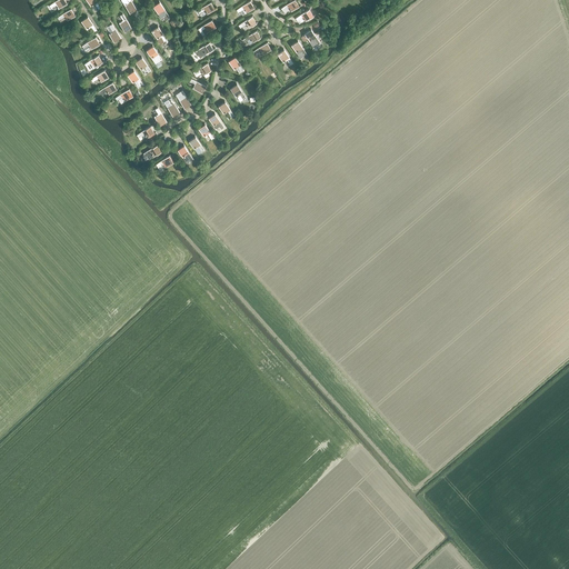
[(56,5),(58,9),(67,3),(65,0),(57,0),(49,6),(51,8),(56,5)]
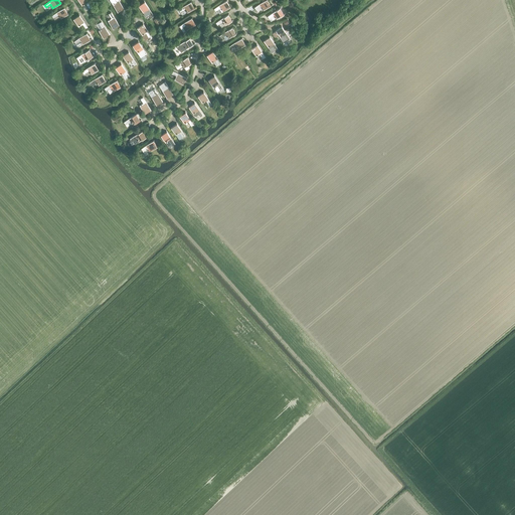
[(89,8),(92,7),(87,0),(77,0),(82,6),(86,3),(89,8)]
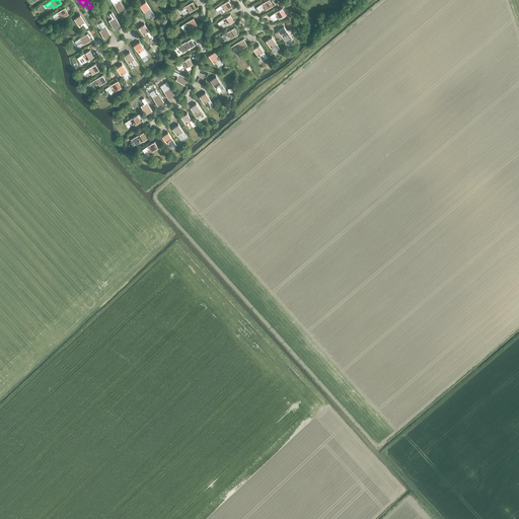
[(109,0),(119,12),(125,8),(119,0),(109,0)]
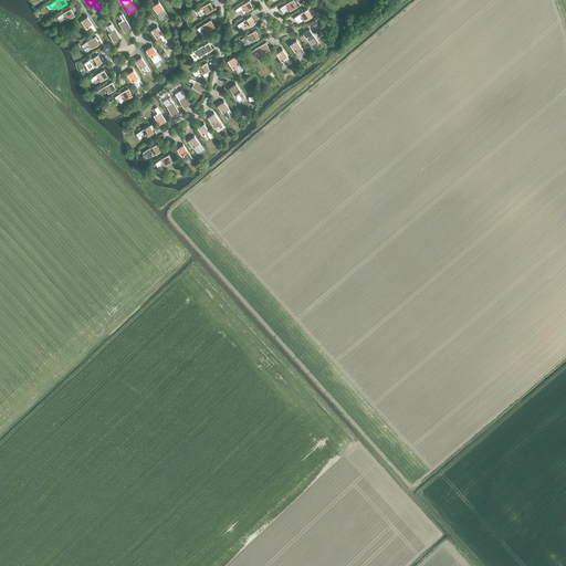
[(286,7),(290,11),(297,6),(293,0),(291,0),(290,1),(280,8),(281,11),(286,7)]
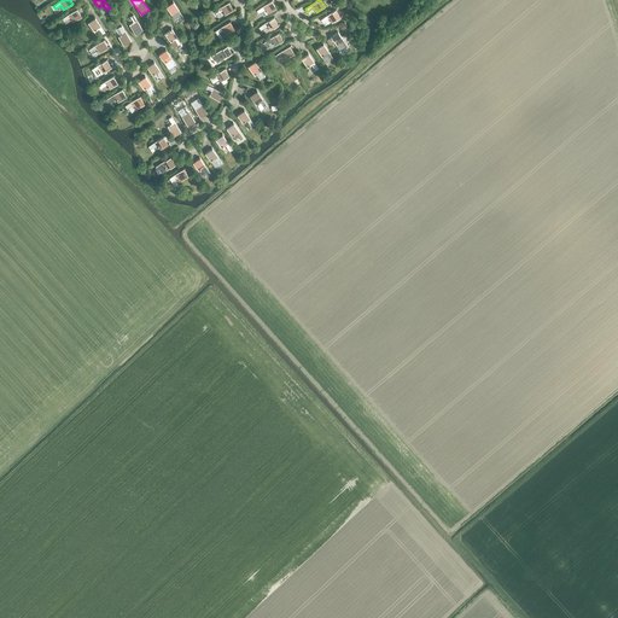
[(272,1),(256,11),(258,13),(261,12),(263,17),(268,13),(277,9),(272,1)]
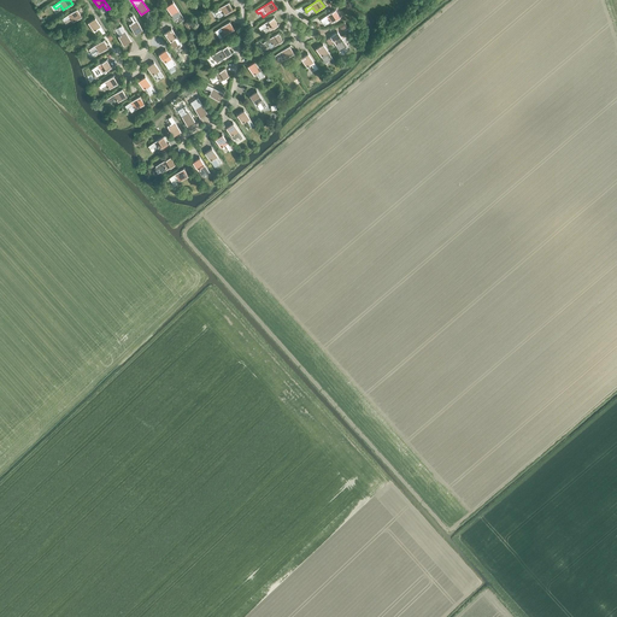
[(178,17),(180,18),(183,17),(174,3),(165,7),(174,19),(178,17)]
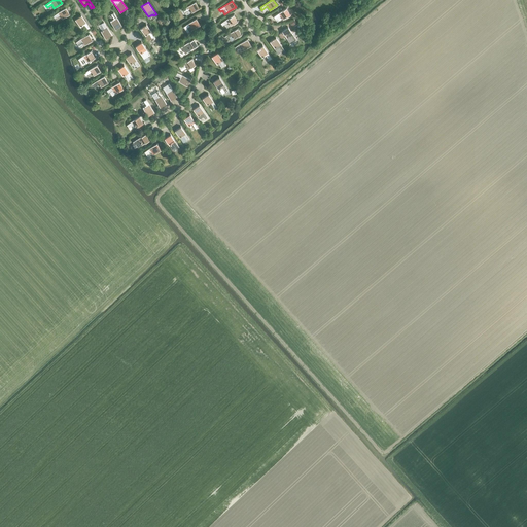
[(189,9),(191,13),(199,8),(195,2),(182,10),(184,12),(189,9)]
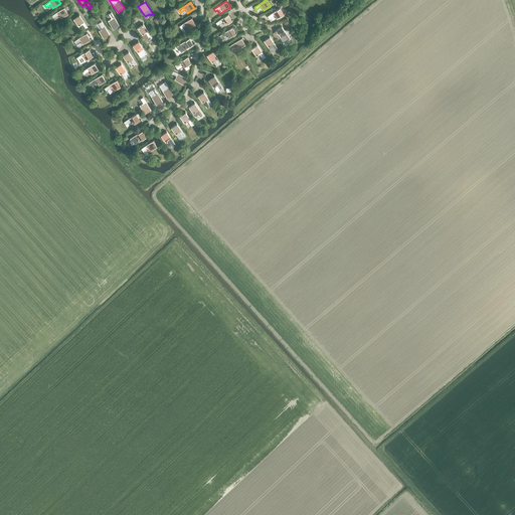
[(58,15),(60,18),(67,14),(63,8),(51,15),(53,18),(58,15)]
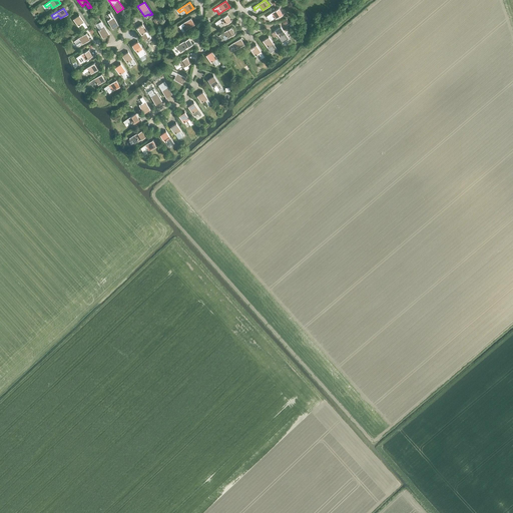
[(273,15),(276,19),(283,14),(279,8),(267,16),(268,19),(273,15)]
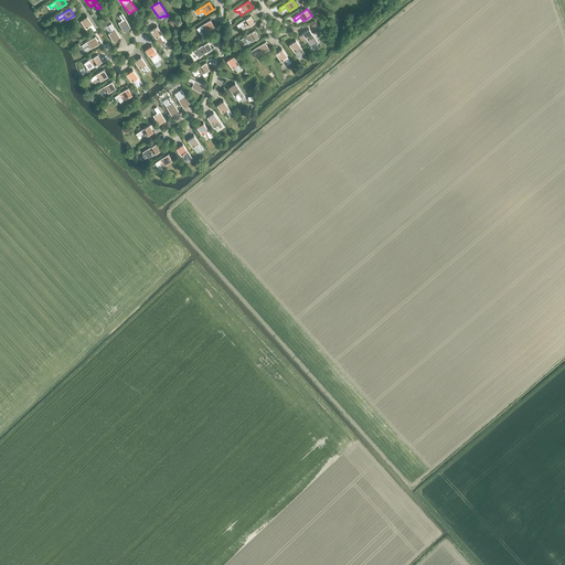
[(118,23),(124,32),(130,28),(121,13),(119,16),(123,20),(118,23)]
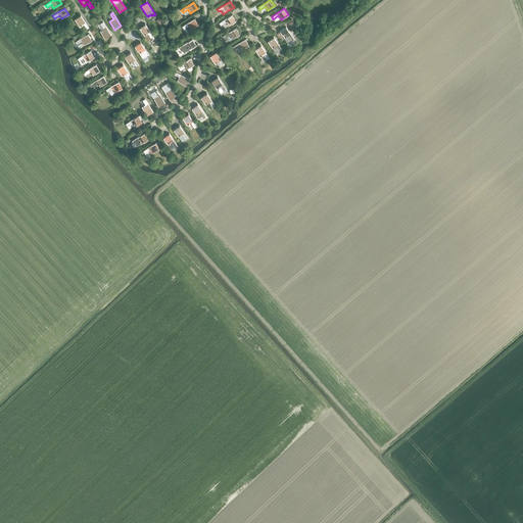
[(226,22),(228,26),(235,21),(231,14),(219,22),(221,26),(226,22)]
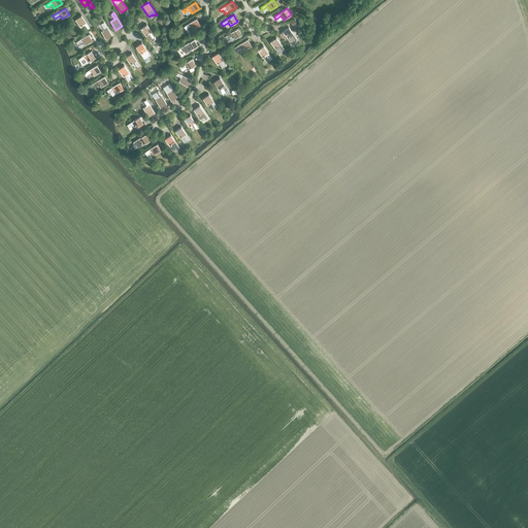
[(87,30),(90,28),(81,15),(75,20),(80,28),(85,25),(87,30)]
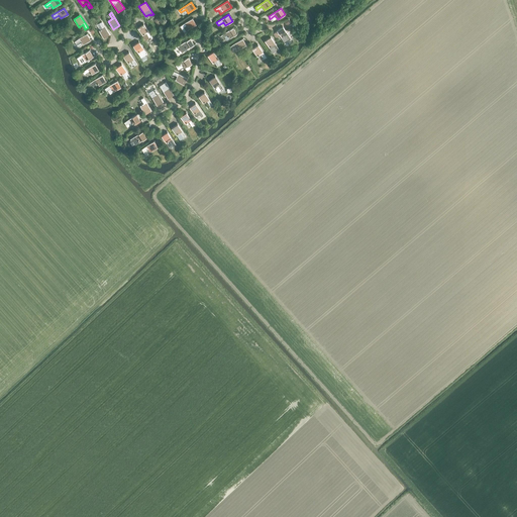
[(192,18),(180,26),(182,28),(184,27),(187,30),(196,24),(192,18)]
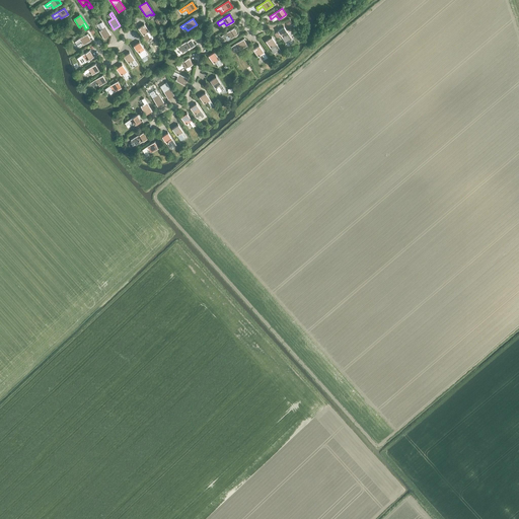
[(99,30),(103,39),(110,34),(102,21),(99,23),(102,28),(99,30)]
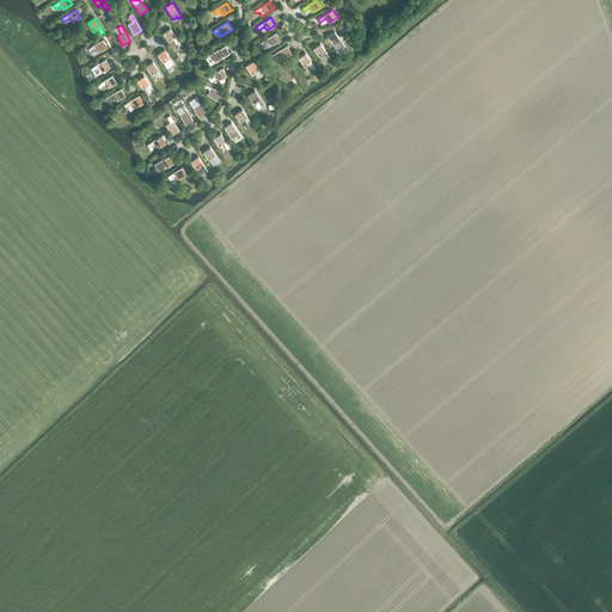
[(163,34),(172,48),(179,43),(170,29),(163,34)]
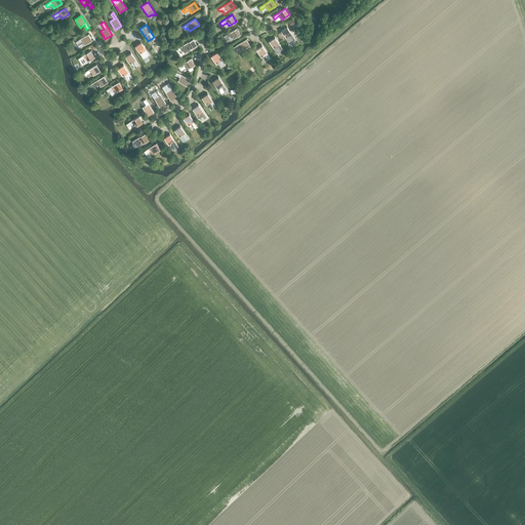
[(281,32),(278,34),(280,38),(283,36),(289,44),(295,40),(287,27),(281,31),(281,32)]
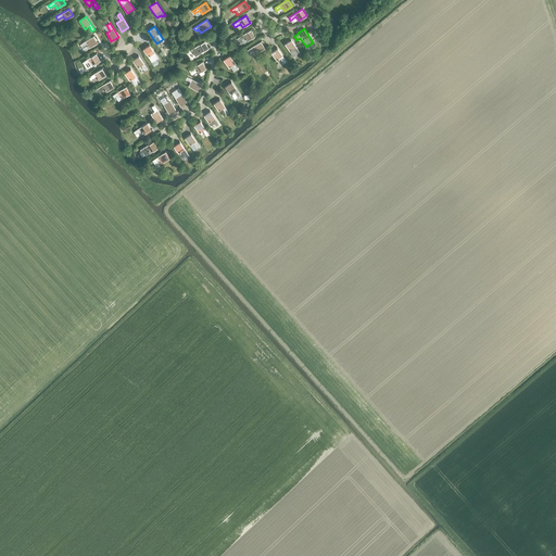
[(244,38),(247,41),(254,37),(250,29),(237,38),(239,41),(244,38)]
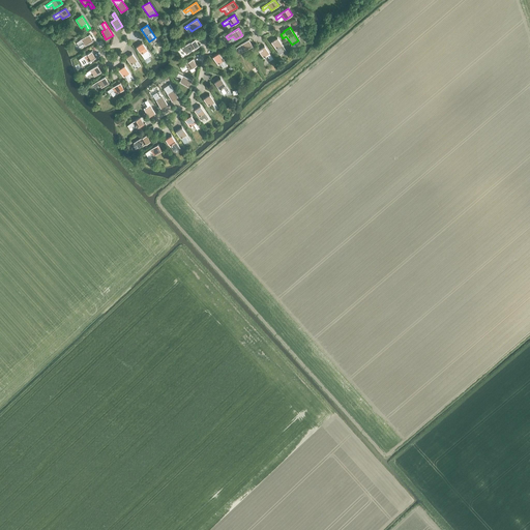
[(84,46),(85,46),(93,40),(89,34),(76,42),(80,48),(84,46)]
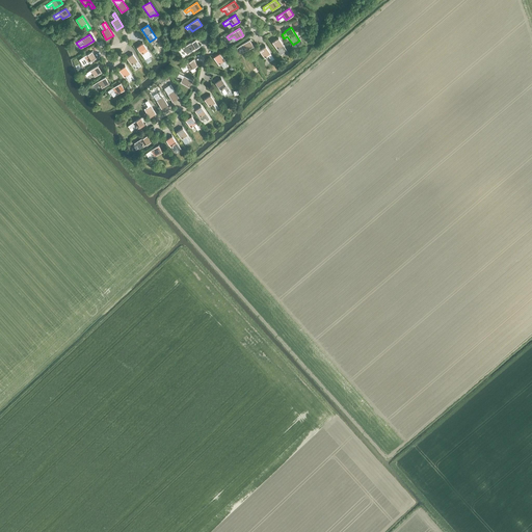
[(272,42),(281,54),(287,50),(278,37),(272,42)]
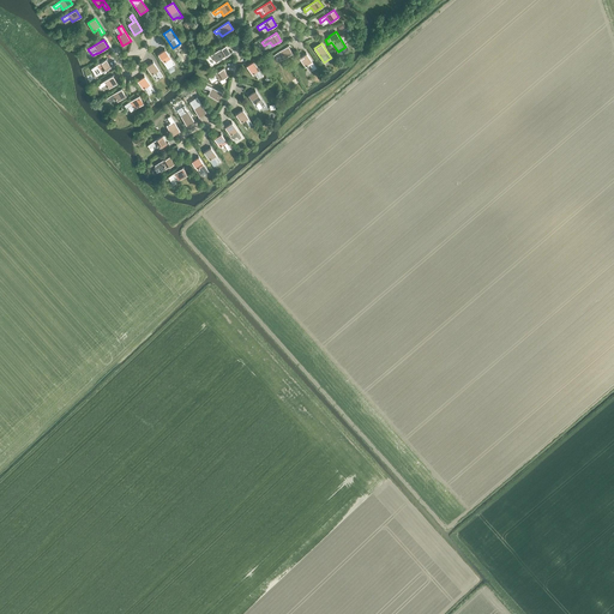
[(226,46),(211,55),(212,58),(216,62),(222,59),(230,53),(226,46)]
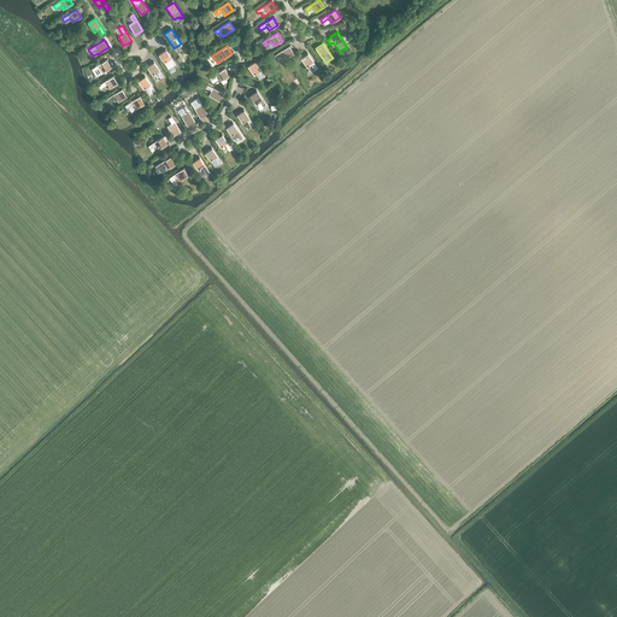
[(281,56),(285,59),(294,53),(289,46),(274,56),(276,59),(281,56)]
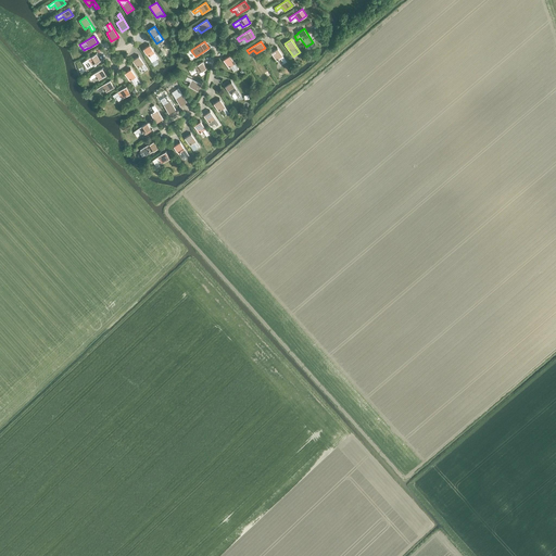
[(142,49),(151,62),(159,58),(150,45),(142,49)]
